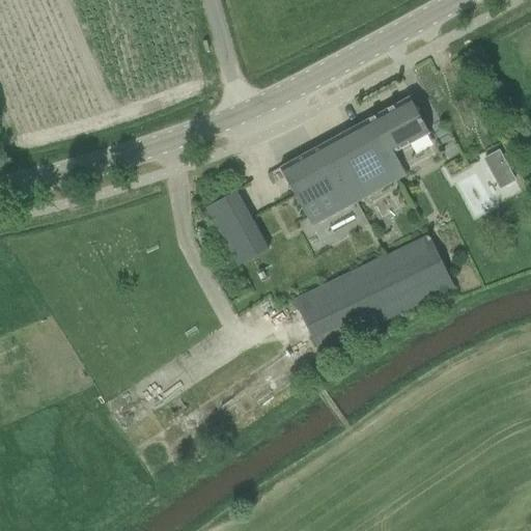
[(403,146),(415,140),(428,133),(410,98),(332,140),(363,198),(404,175),(392,154),(403,146)]
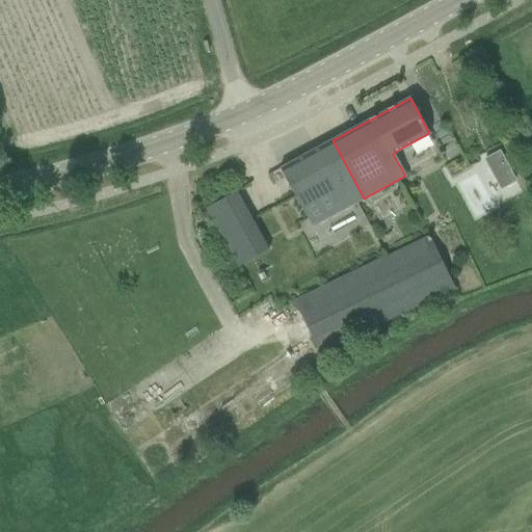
[(312,227),(364,198),(333,140),(281,168),(312,227)]
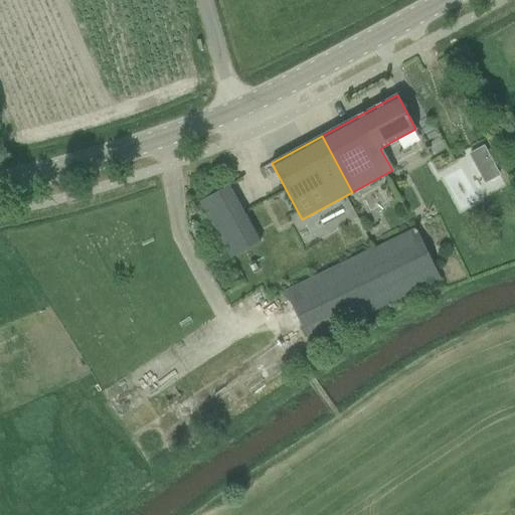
[(469,154),(485,184),(501,175),(484,146),(469,154)]
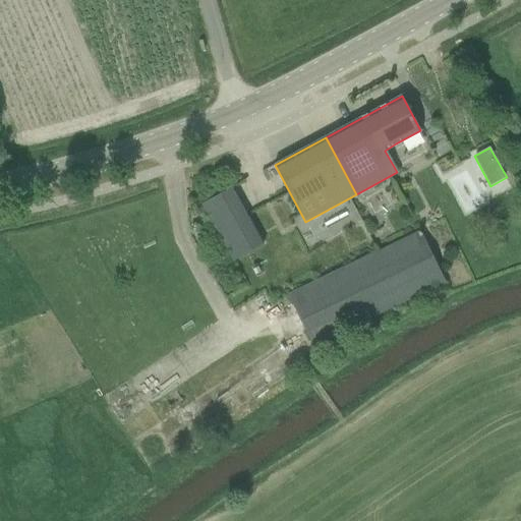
[(203,205),(233,261),(263,246),(232,188),(203,205)]
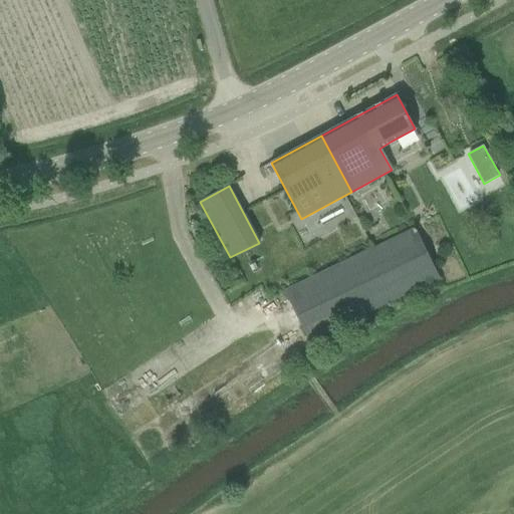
[(416,227),(285,288),(310,340),(441,278),(416,227)]
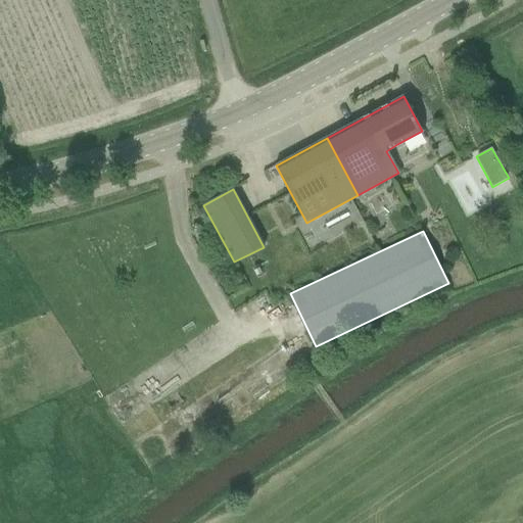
All buildings are outlined.
